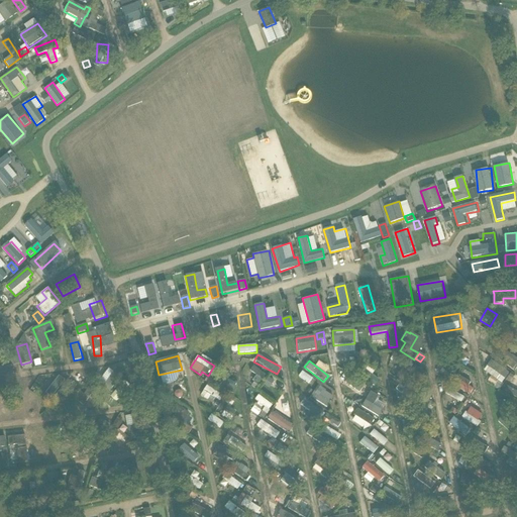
[(492,360),(485,371),(502,383),(509,373),(492,360)]
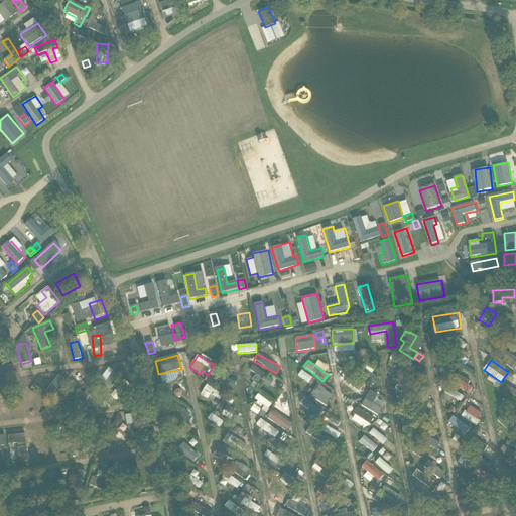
[(11,365),(0,366),(0,392),(6,391),(4,379),(3,375),(12,374),(11,365)]
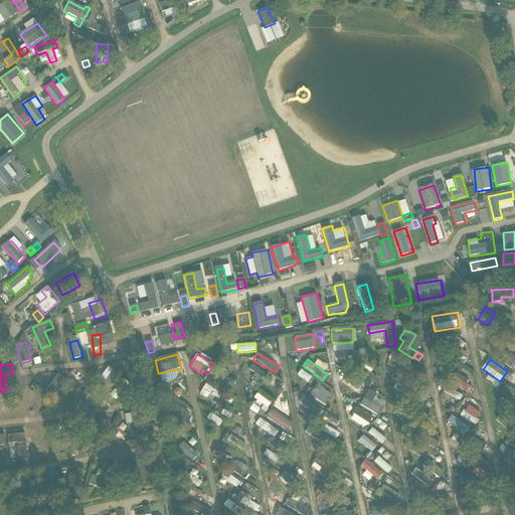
[(107,379),(113,369),(108,366),(102,377),(107,379)]
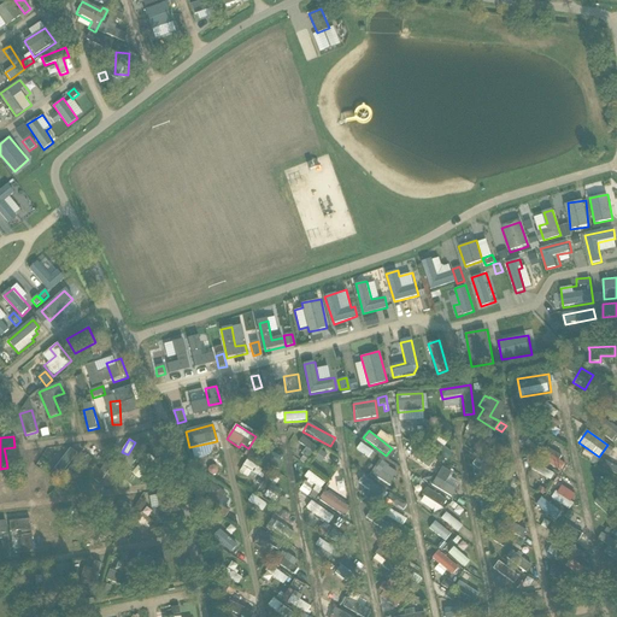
[(485,456),(501,466),(506,459),(498,453),(503,446),(494,440),(485,456)]
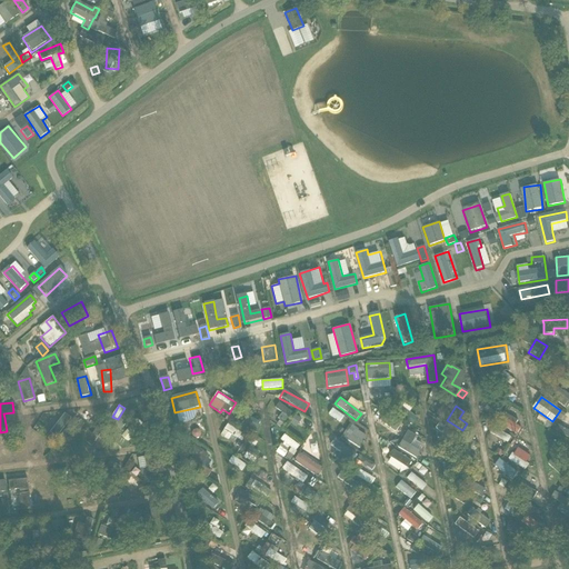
[(328,416),(342,423),(347,417),(332,408),(328,416)]
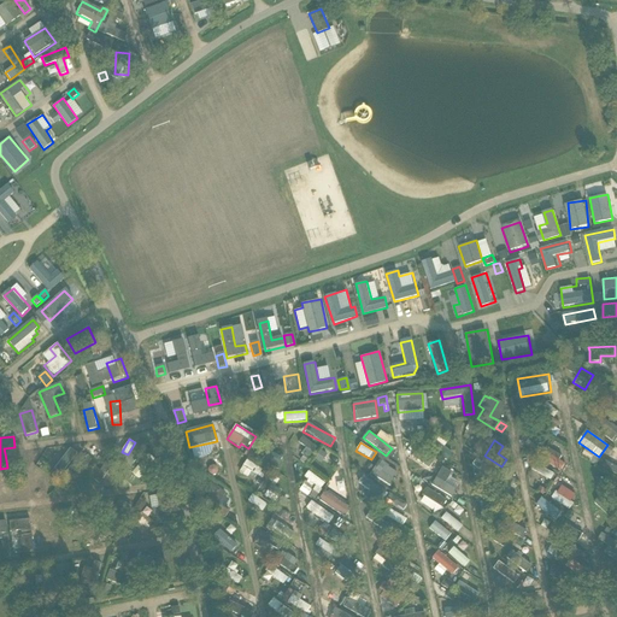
[(153,446),(148,452),(156,457),(159,451),(153,446)]
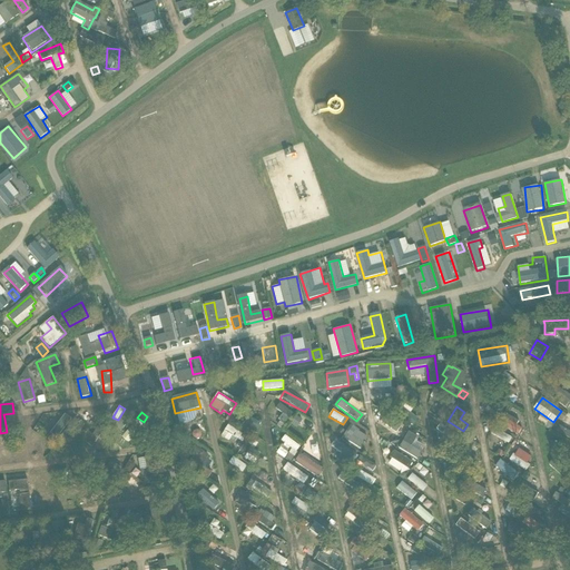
[(281,421),(276,426),(283,431),(291,420),(288,419),(283,414),(278,420),(281,421)]
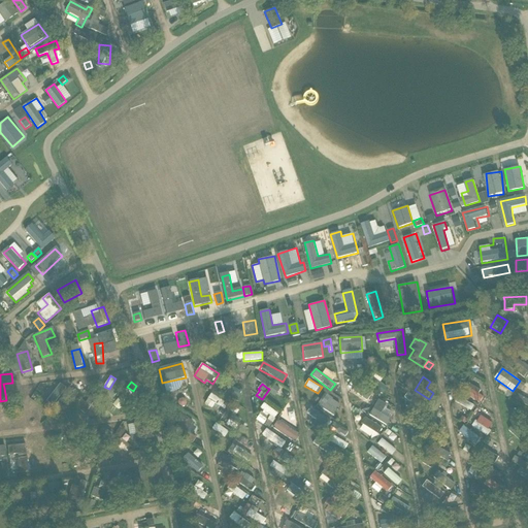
[(226,386),(222,392),(237,402),(241,396),(226,386)]
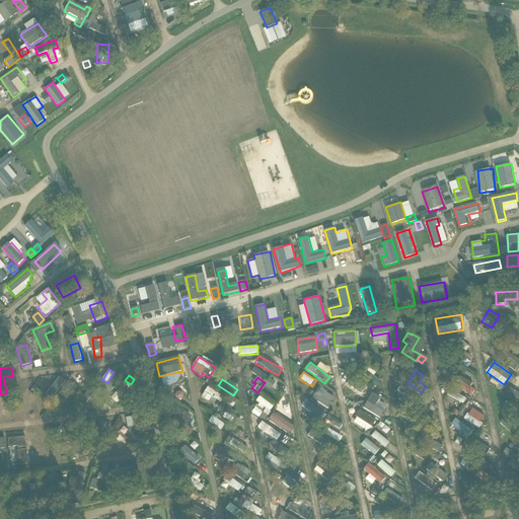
[(518,398),(518,391),(516,390),(518,385),(511,381),(505,392),(518,398)]
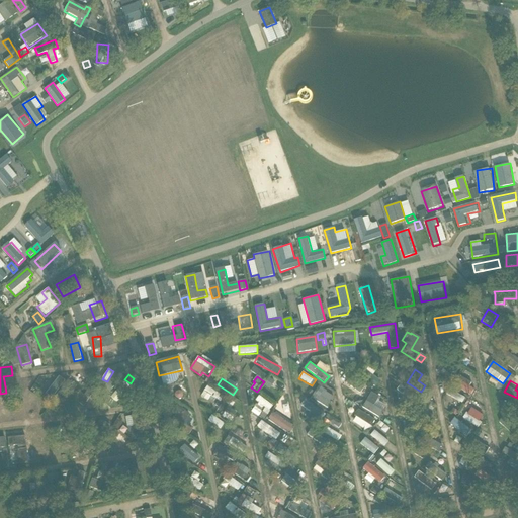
[(221,404),(225,396),(206,386),(201,397),(209,402),(210,398),(221,404)]
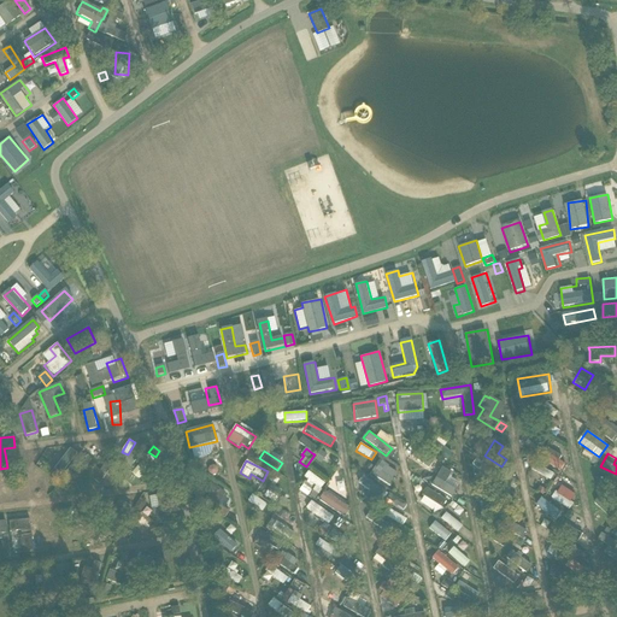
[(380,460),(370,474),(389,487),(393,480),(398,474),(387,468),(388,466),(380,460)]
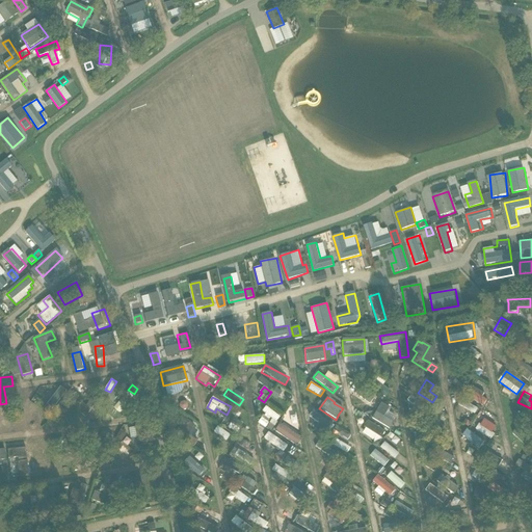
[(467,402),(464,408),(476,414),(479,407),(467,402)]
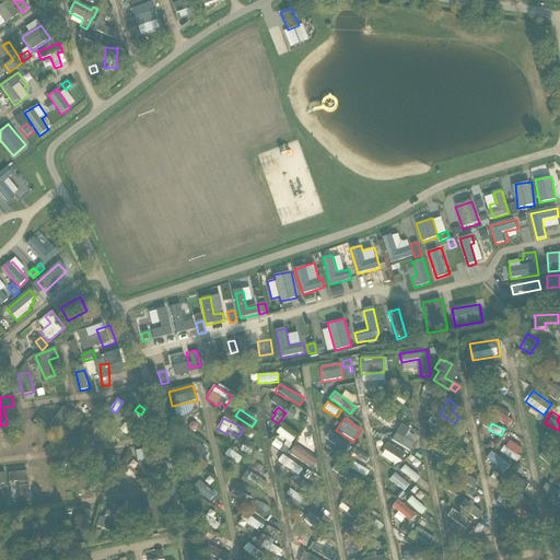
[(400,424),(392,441),(410,453),(413,445),(404,440),(409,430),(400,424)]
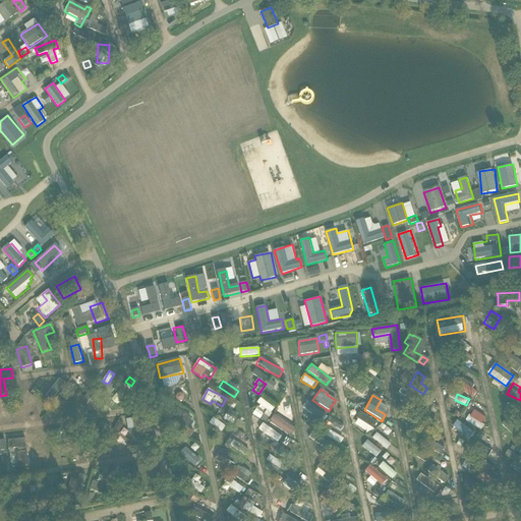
[(261,398),(256,404),(272,413),(276,407),(261,398)]
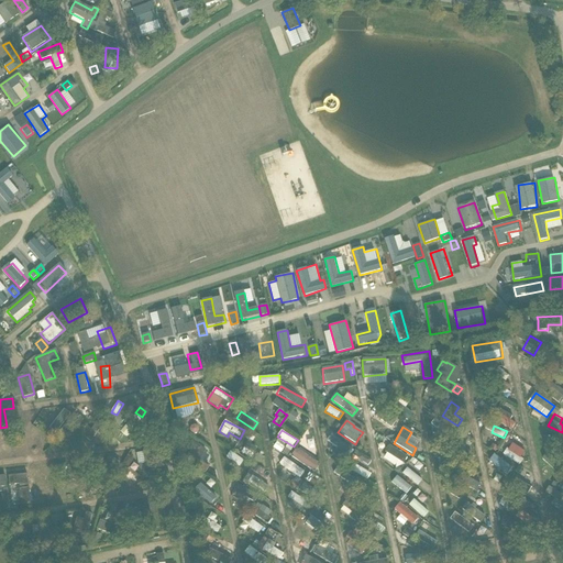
[(0,455),(4,459),(14,442),(0,433),(0,432),(0,455)]
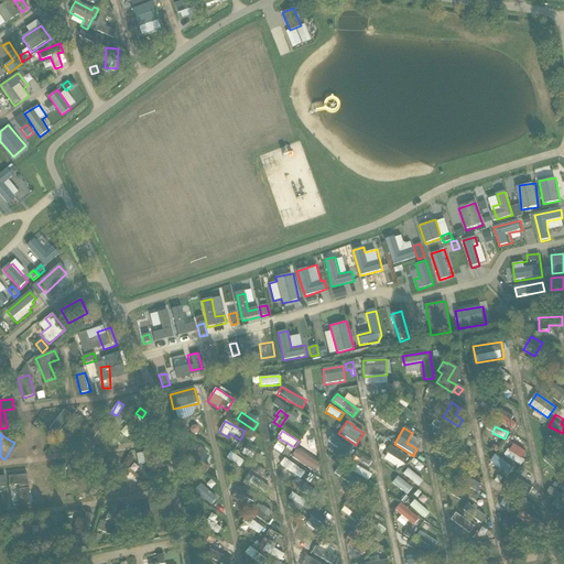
[(523,449),(528,442),(513,434),(509,441),(523,449)]
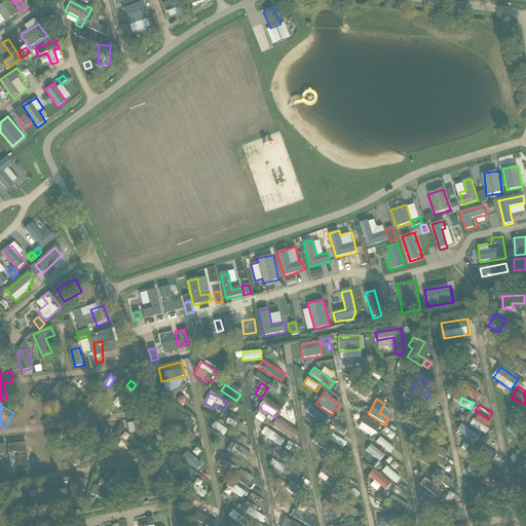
[(327,419),(309,406),(305,412),(314,419),(311,423),(322,433),(327,427),(323,425),(327,419)]
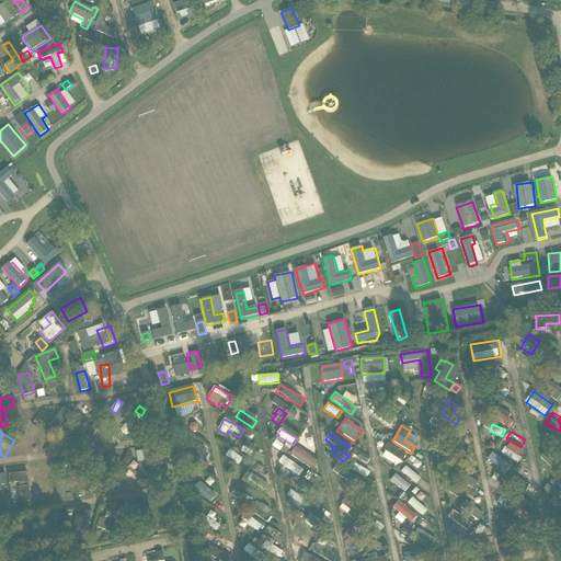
[(240,438),(235,446),(250,456),(255,448),(240,438)]
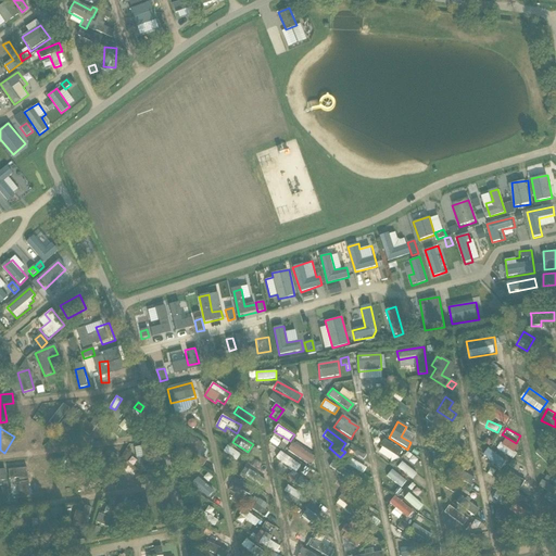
[(278,447),(281,441),(274,436),(269,442),(278,447)]
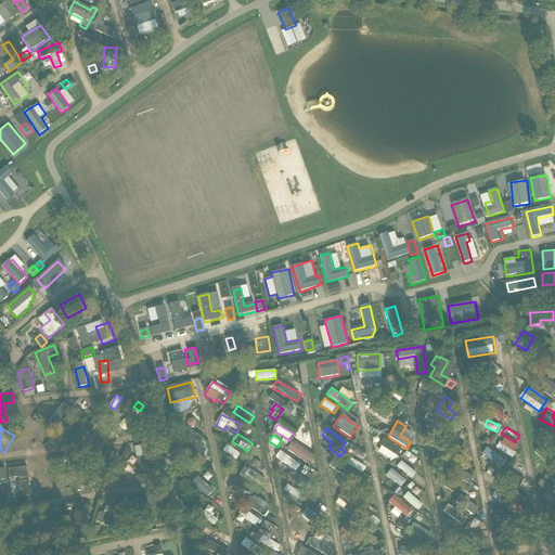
[(202,467),(207,459),(197,453),(204,442),(193,436),(185,449),(194,453),(190,460),(202,467)]
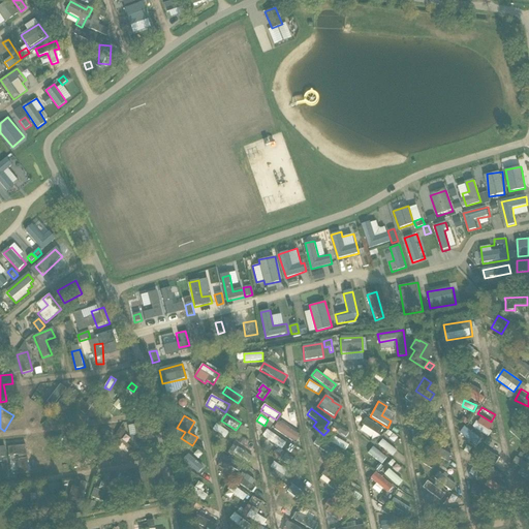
[(279,421),(274,429),(294,443),(301,435),(279,421)]
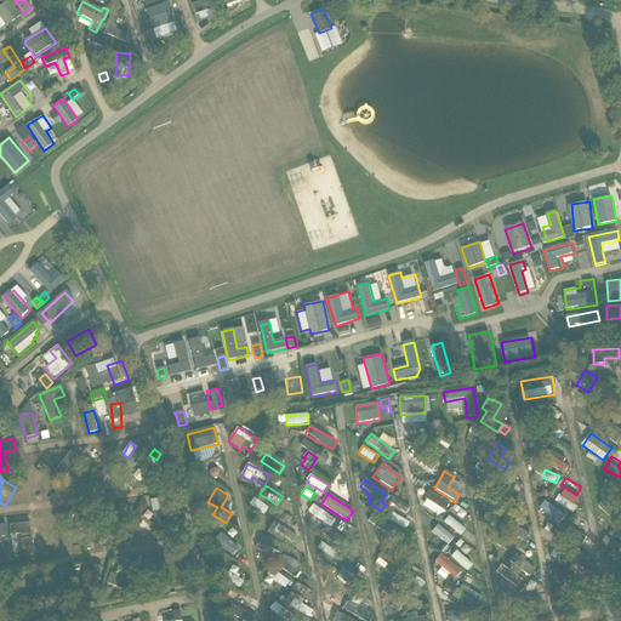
[(556,502),(575,513),(580,506),(559,495),(556,502)]
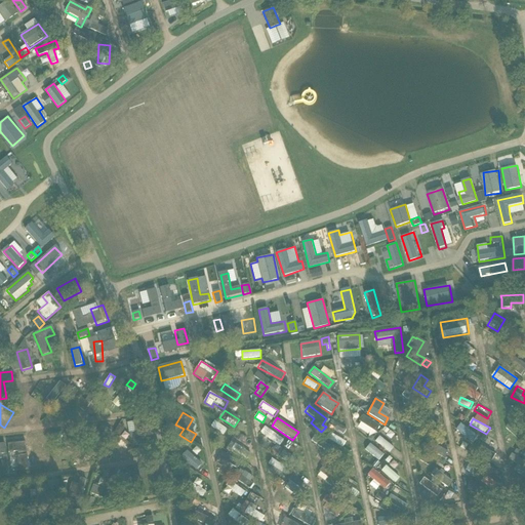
[(214,420),(211,427),(224,434),(228,429),(214,420)]
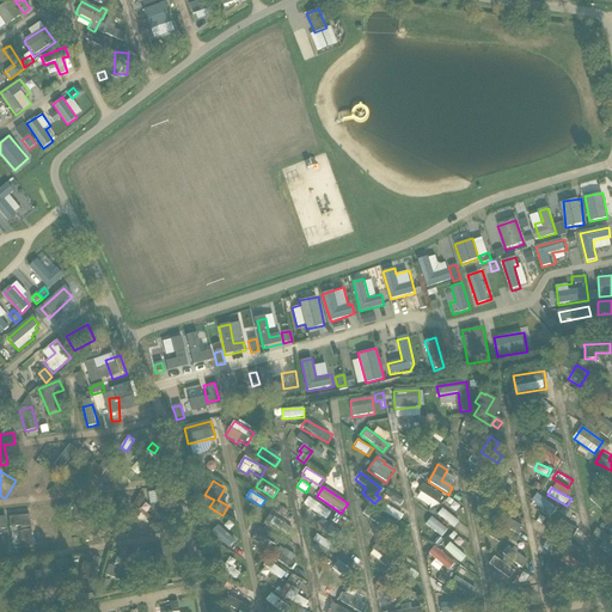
[(554,516),(560,508),(538,493),(532,501),(554,516)]
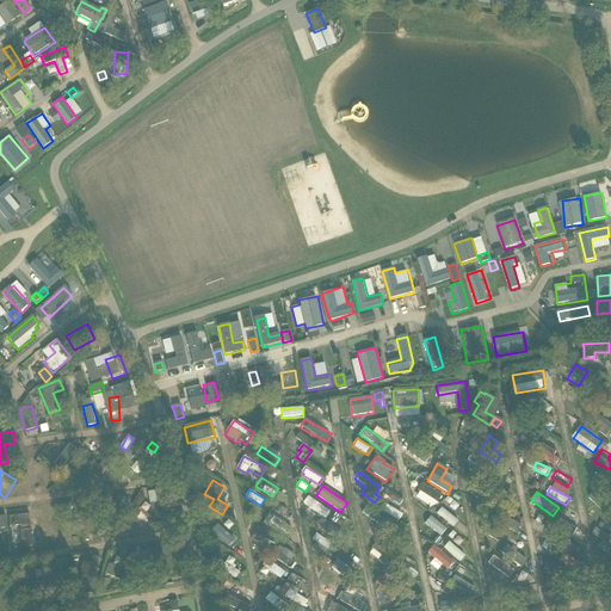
[(312,510),(312,508),(326,518),(331,511),(308,495),(303,504),(312,510)]
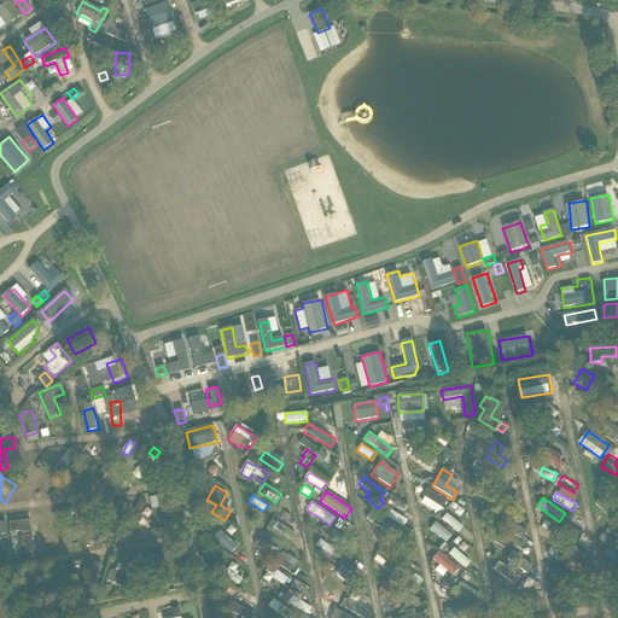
[(608,516),(613,509),(602,502),(598,508),(608,516)]
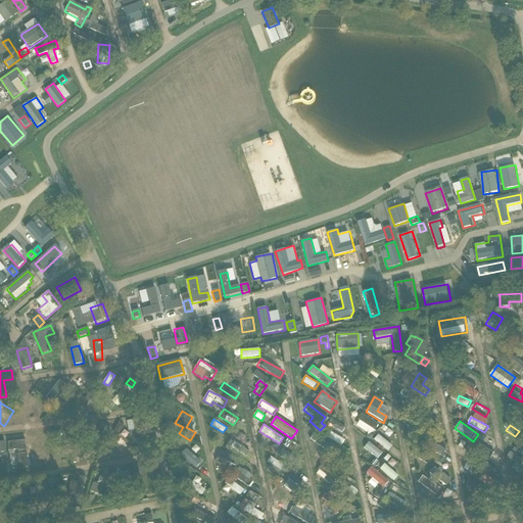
[(327,437),(341,446),(345,440),(331,431),(327,437)]
